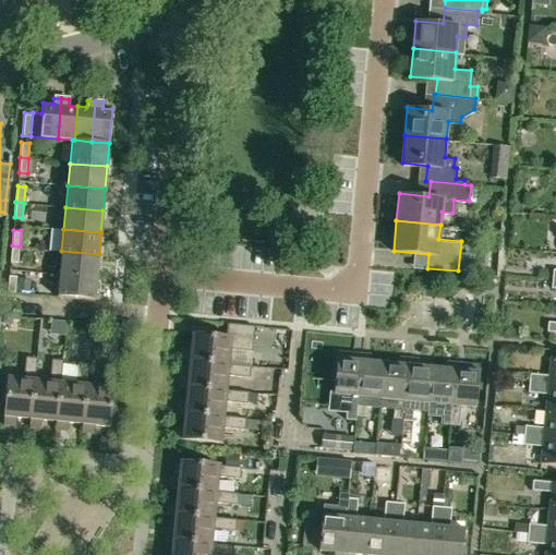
[(10,262),(19,263),(20,246),(12,245),(10,262)]
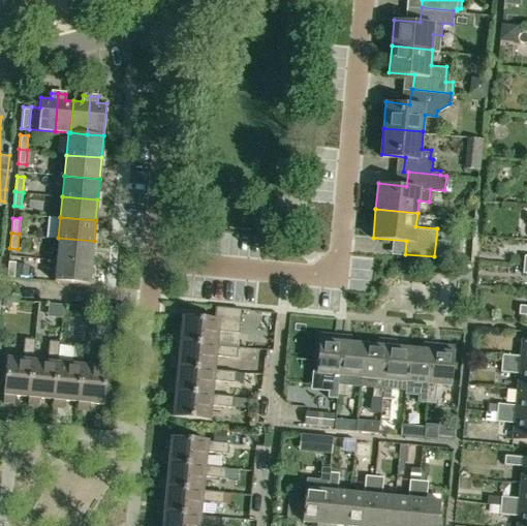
[(58,238),(57,258),(92,261),(94,241),(58,238)]
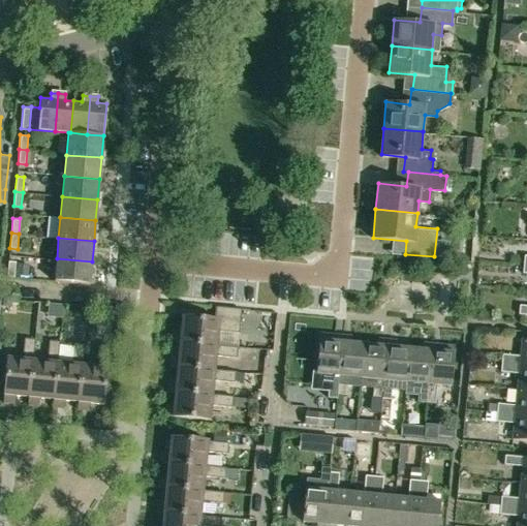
[(90,283),(92,261),(57,258),(55,280),(90,283)]
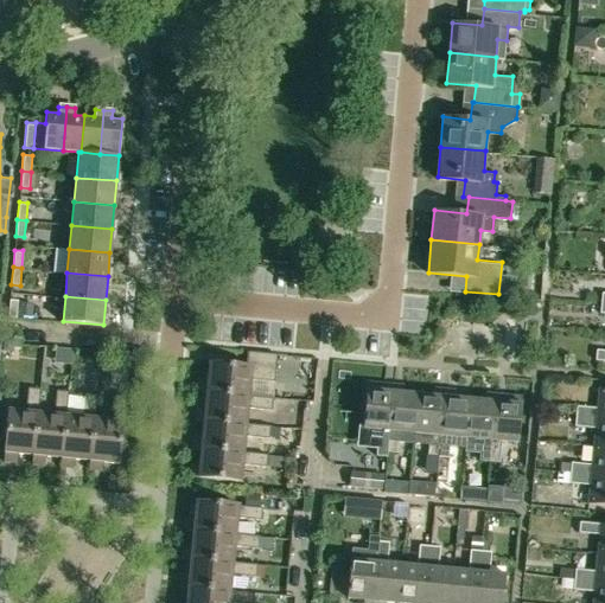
[(8,315),(17,315),(18,299),(10,299),(8,315)]
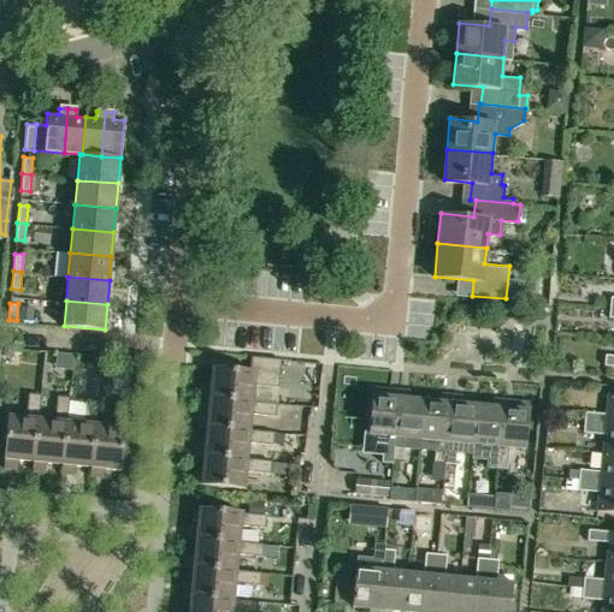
[(613,364),(613,354),(604,354),(603,364),(613,364)]
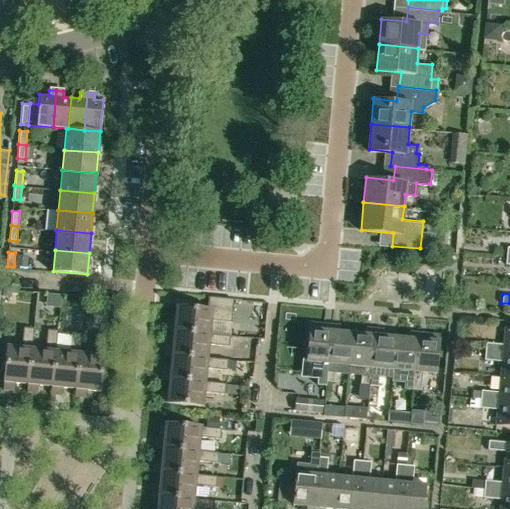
[(174,329),(229,335),(229,334),(210,332),(211,319),(230,321),(232,298),(207,295),(206,307),(176,304),(175,319),(171,318),(170,325),(167,324),(167,328),(174,329)]
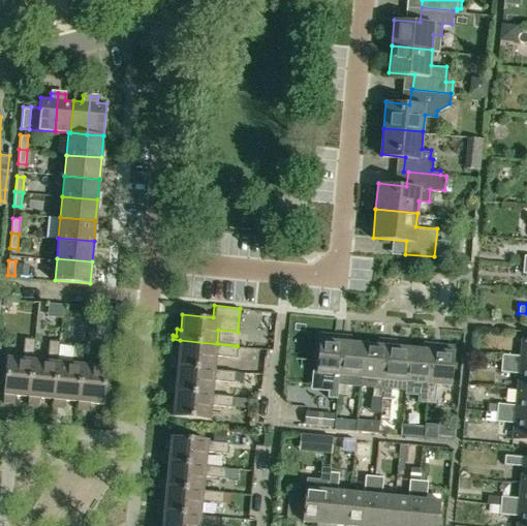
[(65,398),(78,399),(84,343),(82,343),(83,334),(72,333),(72,342),(73,342),(71,362),(57,361),(54,398),(55,398),(54,406),(59,407),(60,404),(64,404),(65,398)]
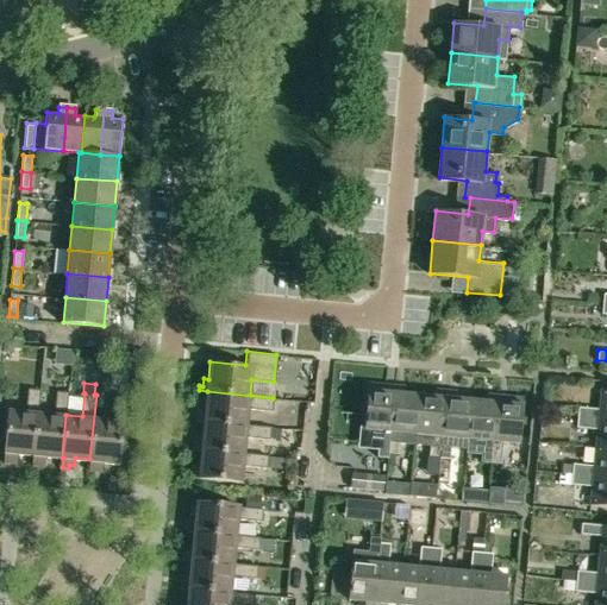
[(379,449),(389,451),(395,384),(386,383),(385,390),(368,389),(364,428),(380,430),(379,449)]
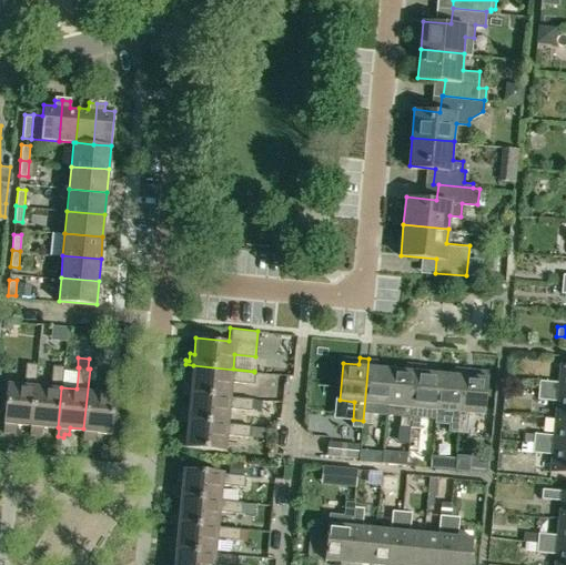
[(373,412),(387,413),(392,367),(377,366),(377,359),(369,359),(363,421),(372,422),(373,412)]
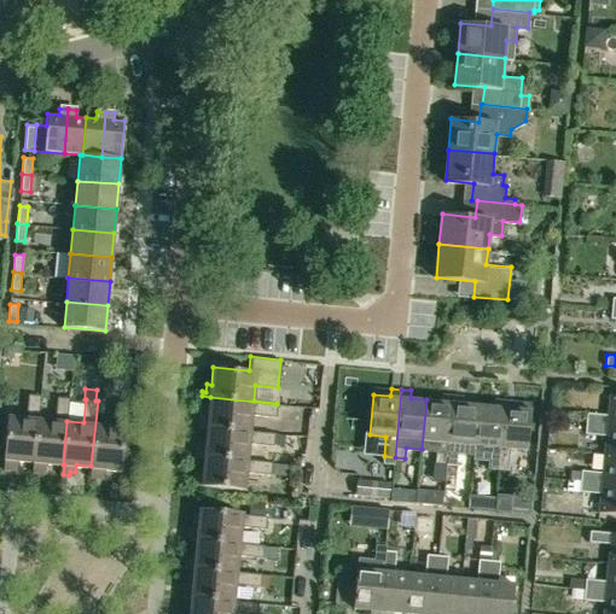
[(25,417),(9,415),(3,469),(10,471),(10,467),(17,467),(17,460),(33,461),(32,472),(33,472),(39,417),(38,417),(40,393),(28,392),(25,417)]
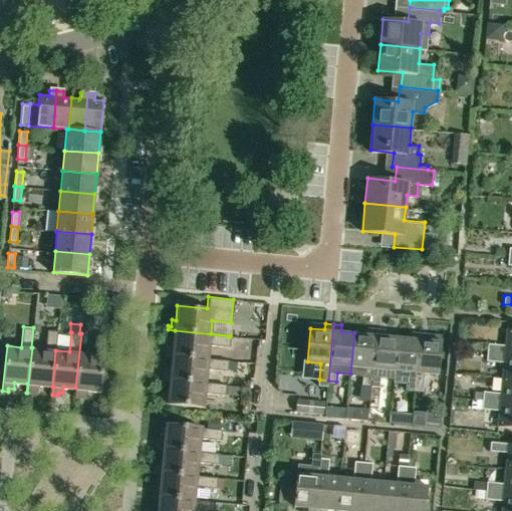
[(367,333),(354,332),(350,373),(360,375),(359,385),(370,386),(376,327),(368,326),(367,333)]
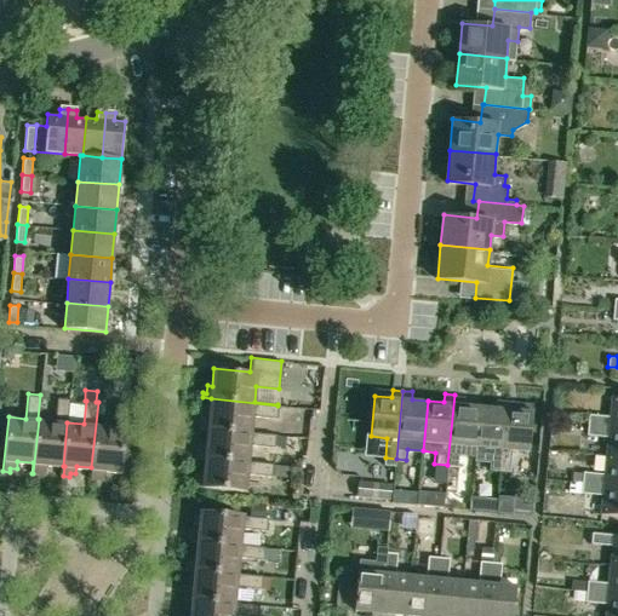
[(465,396),(455,395),(447,465),(458,466),(459,454),(473,455),(474,445),(475,445),(479,406),(464,404),(465,396)]
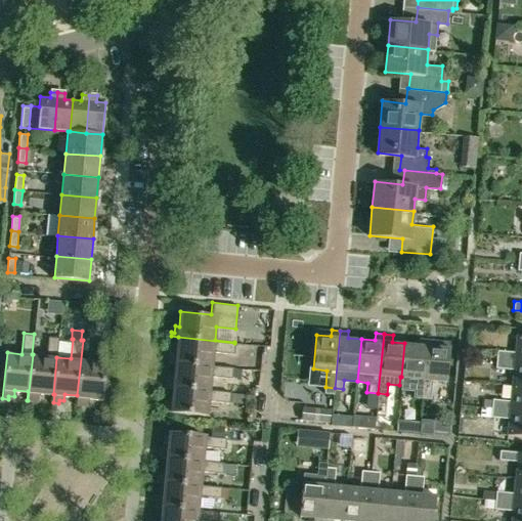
[(497,349),(496,357),(521,360),(521,335),(516,334),(515,351),(497,349)]
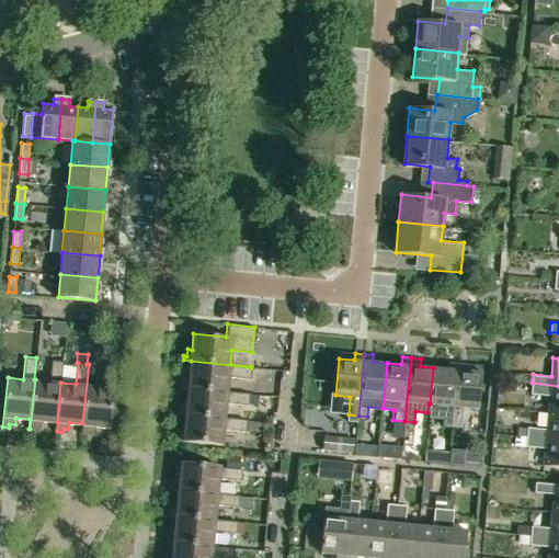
[(42,426),(42,420),(57,422),(60,383),(63,361),(52,360),(49,382),(35,379),(30,429),(34,430),(35,426),(42,426)]
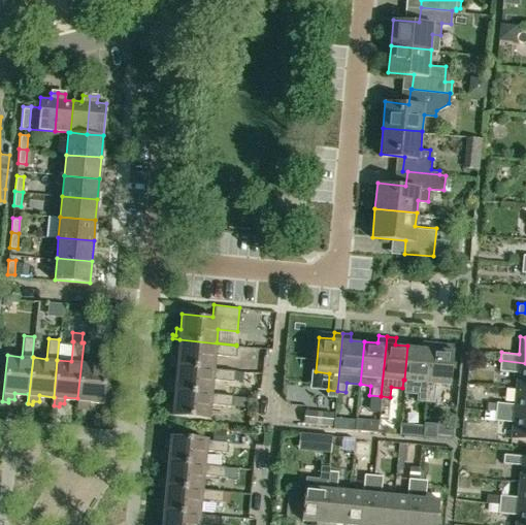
[(172,360),(171,364),(234,370),(234,369),(215,367),(216,353),(235,355),(236,346),(179,339),(177,355),(174,354),(173,360),(172,360)]
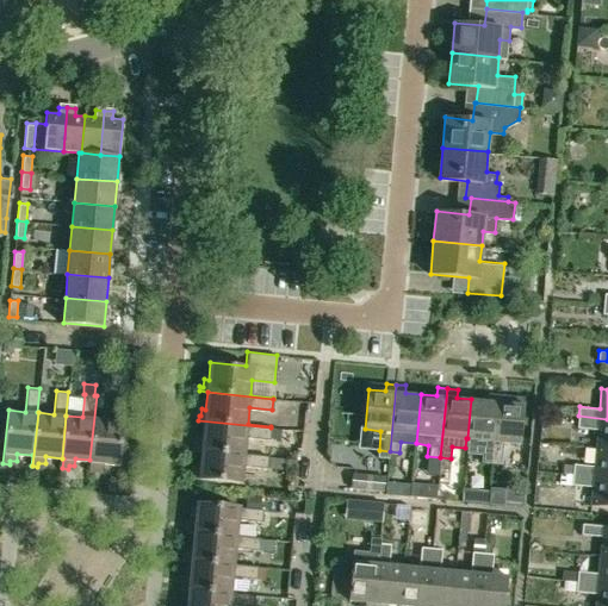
[(483,461),(491,461),(497,394),(488,393),(486,400),(471,399),(467,438),(484,439),(483,461)]
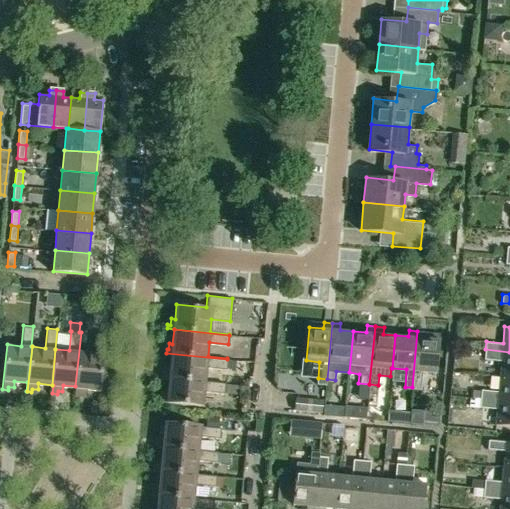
[(417,331),(412,387),(421,388),(422,371),(436,372),(440,333),(417,331)]
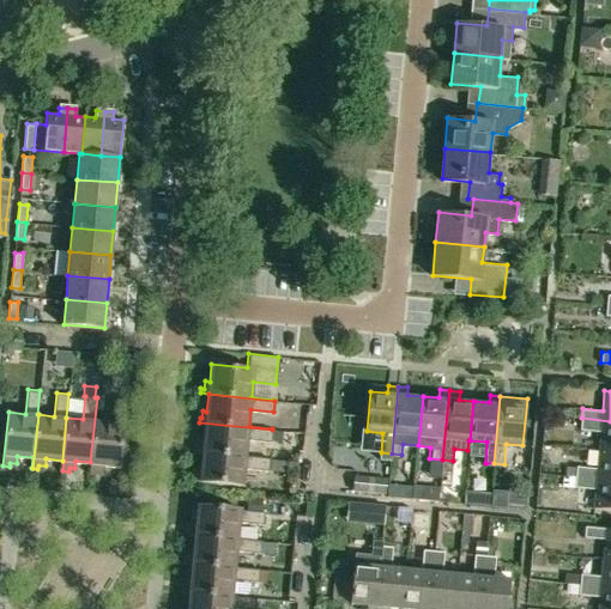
[(97,397),(90,462),(91,462),(90,473),(96,474),(96,470),(103,472),(104,463),(120,466),(125,424),(123,424),(126,400),(114,399),(112,422),(95,420),(97,397)]
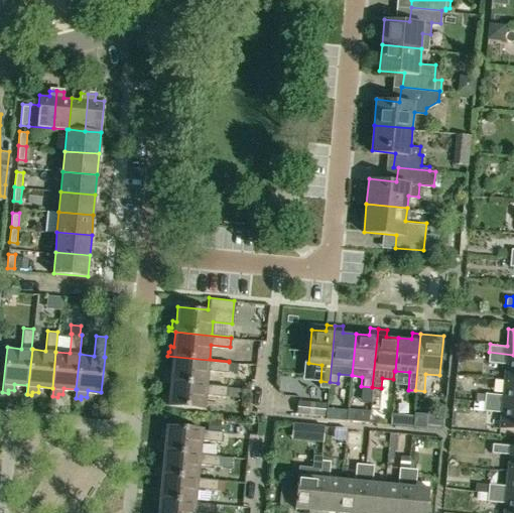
[(506,363),(504,378),(513,378),(513,355),(489,352),(488,361),(506,363)]
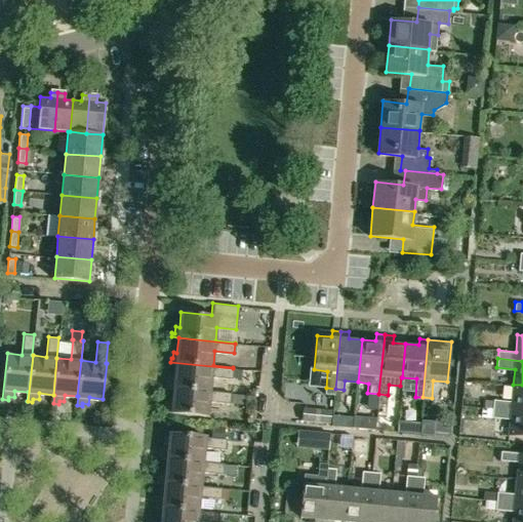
[(167,380),(167,387),(210,391),(211,375),(232,377),(233,368),(170,362),(175,363),(174,376),(170,376),(170,380),(167,380)]
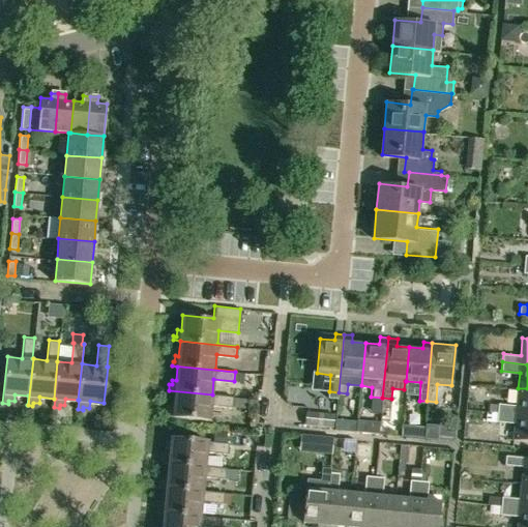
[(498,403),(498,411),(527,413),(527,388),(518,388),(517,405),(498,403)]
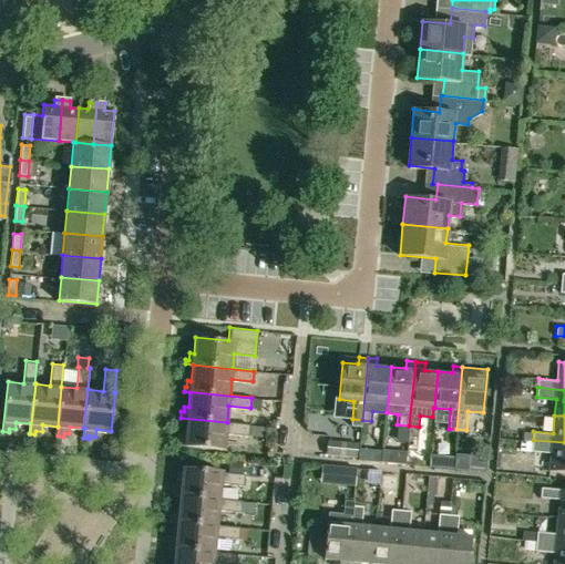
[(263,424),(249,424),(227,422),(181,418),(180,418),(187,419),(186,432),(182,431),(181,439),(177,439),(177,443),(185,444),(185,447),(225,450),(227,433),(248,436),(248,434),(263,436),(263,424)]
